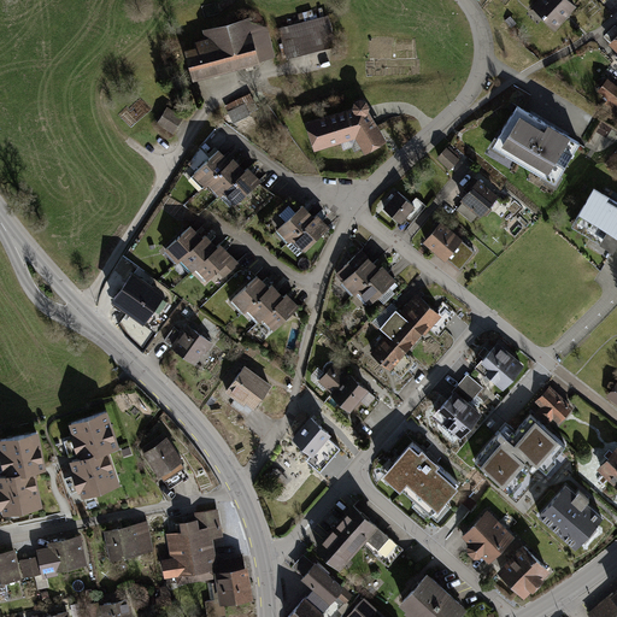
[(557,25),(580,0),(546,0),(539,9),(557,25)]
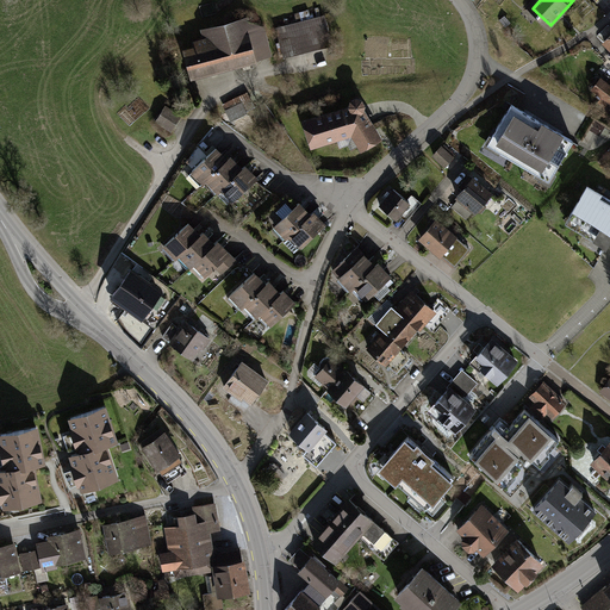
[(325,16),(275,27),(284,60),(332,48),(325,16)]
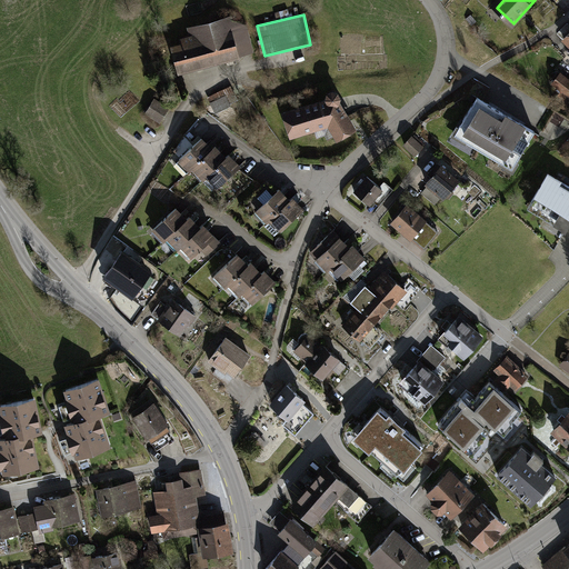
[(240,60),(239,58),(255,55),(247,26),(233,20),(232,16),(186,28),(188,37),(179,39),(180,46),(171,48),(179,77),(240,60)]
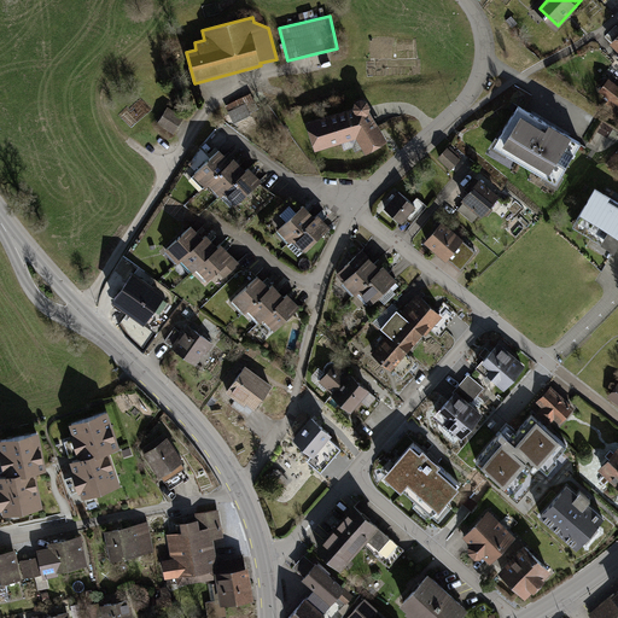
[(617,56),(617,34),(607,46),(617,56)]
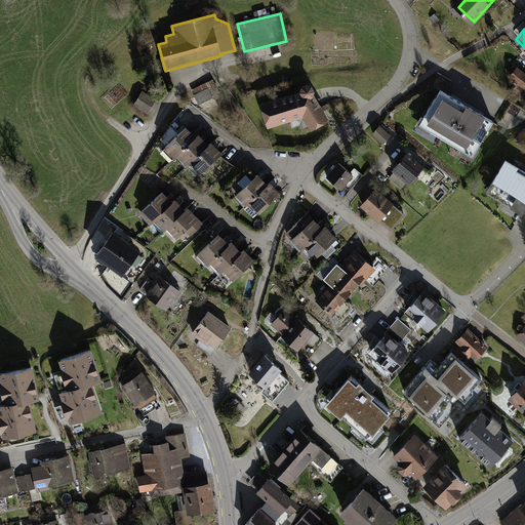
[(524,73),(517,67),(507,78),(523,91),(524,88),(524,73)]
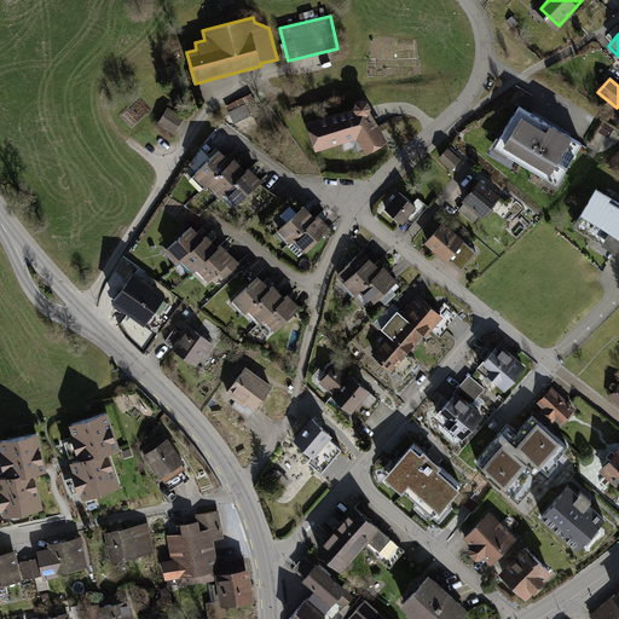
[(250,97),(226,109),(233,129),(243,137),(259,129),(252,115),(259,113),(250,97)]
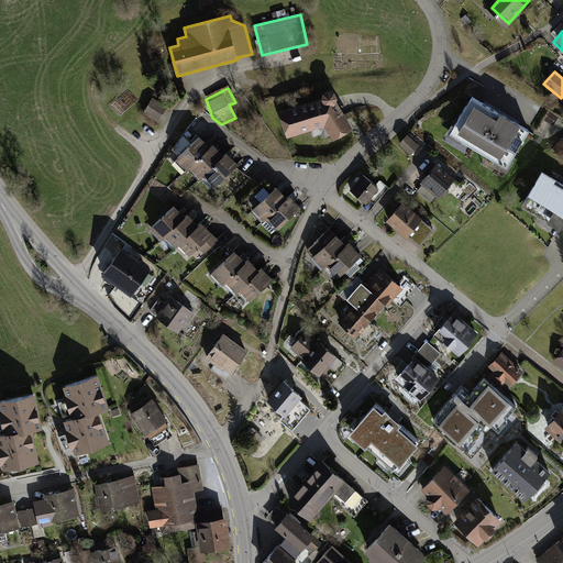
[(318,101),(277,114),(284,140),(323,129),(331,143),(352,132),(333,100),(332,94),(324,91),(319,96),(318,101)]
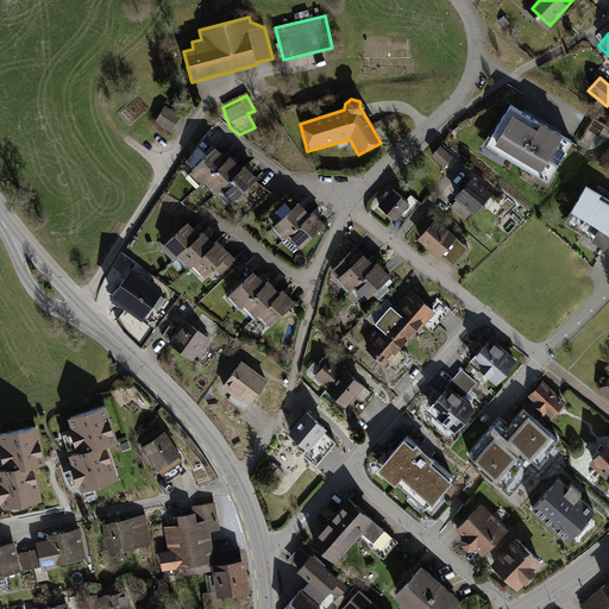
[(510,104),(485,146),(550,184),(576,142),(510,104)]
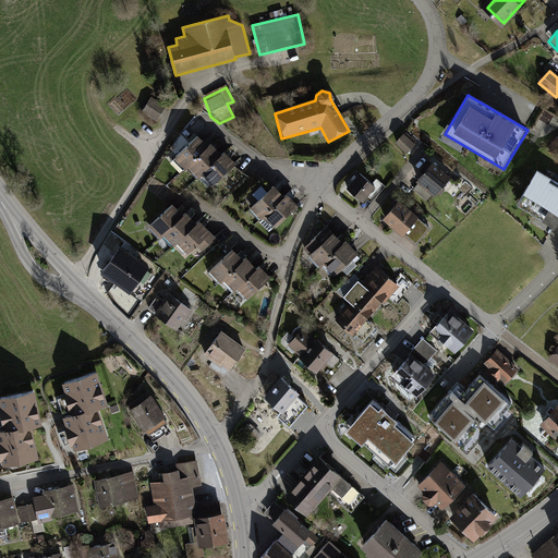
[(164,108),(148,99),(141,114),(156,123),(164,108)]
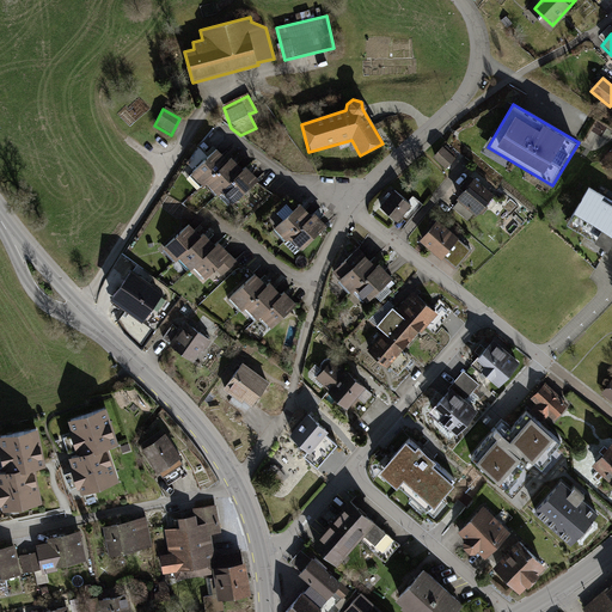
[(442,145),(433,157),(446,167),(456,157),(458,155),(445,145),(444,146),(442,145)]
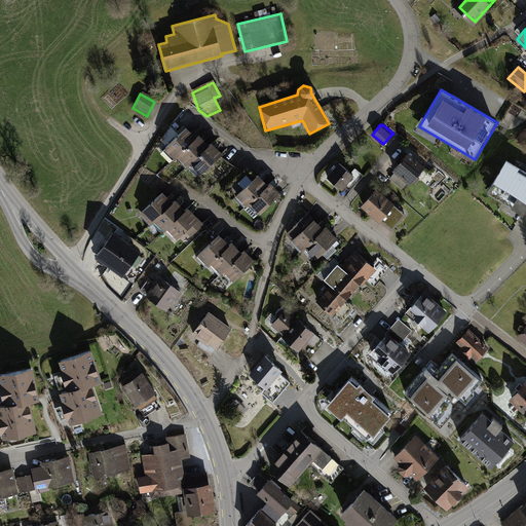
[(173,158),(193,139),(184,127),(161,150),(171,160),(173,158)]
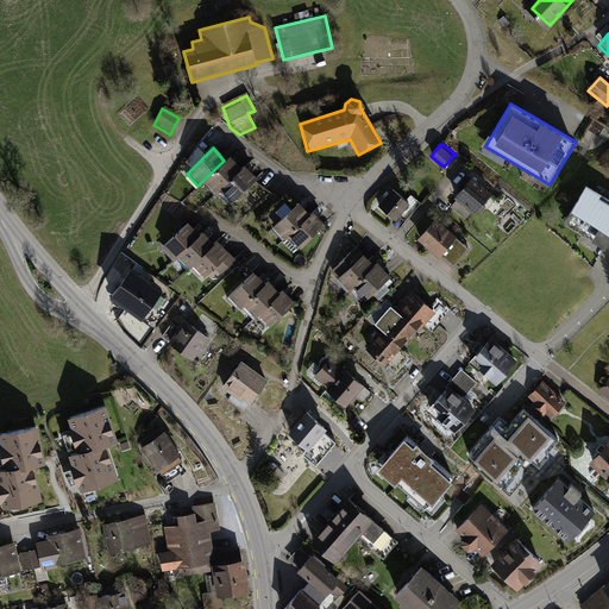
[(215,193),(239,170),(226,157),(224,161),(200,183),(212,195),(215,193)]
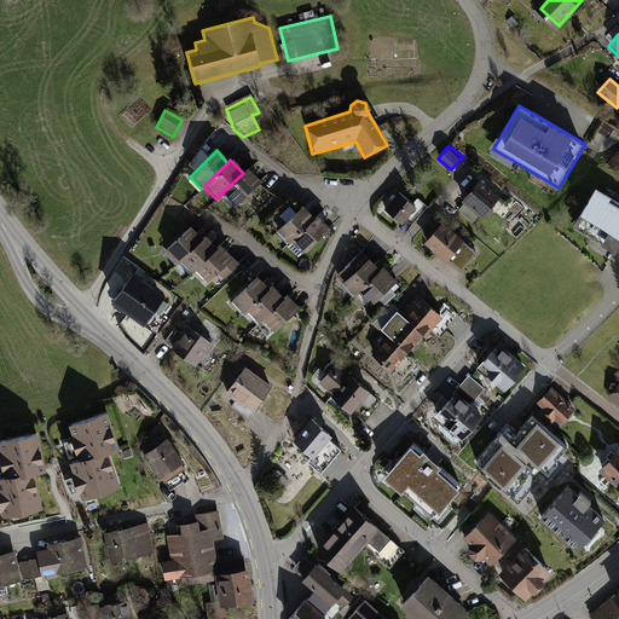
[(243,173),(219,196),(231,208),(259,181),(247,169),(243,173)]
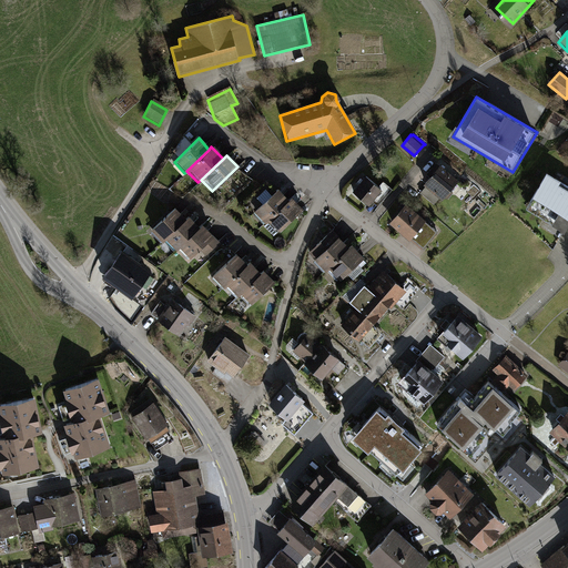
[(437,166),(422,189),(439,202),(456,181),(437,166)]
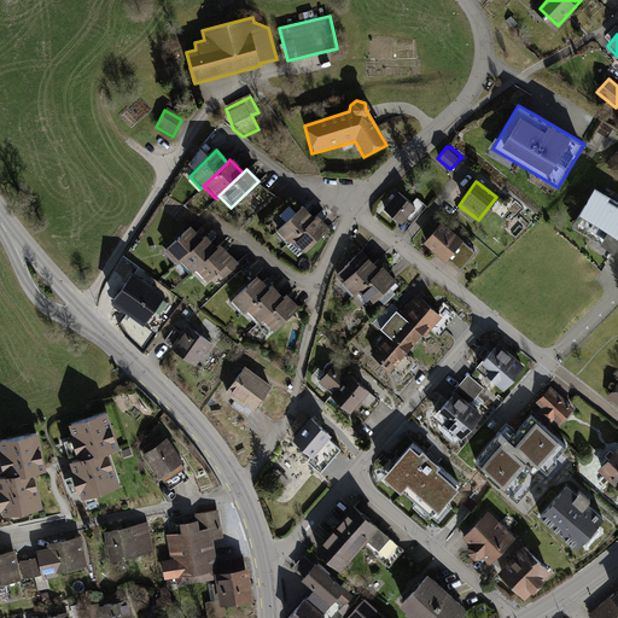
[(613,196),(598,187),(576,225),(616,249),(617,244),(617,203),(611,199),(613,196)]
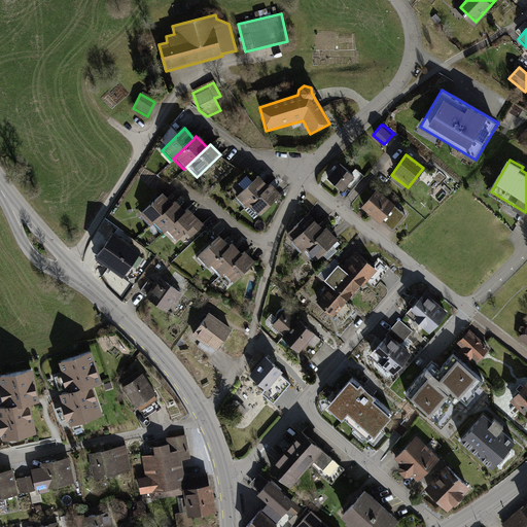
[(339,166),(325,181),(339,194),(353,178),(339,166)]
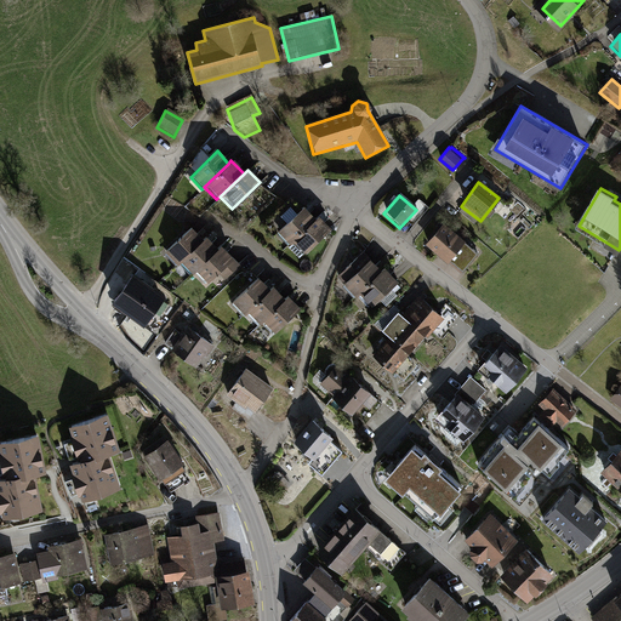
[(289,243),(313,220),(301,206),(273,232),(286,245),(289,243)]
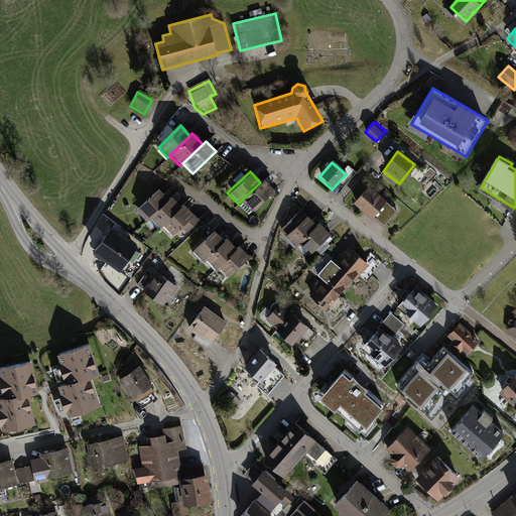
[(260,182),(240,202),(250,212),(271,190),(262,180),(260,182)]
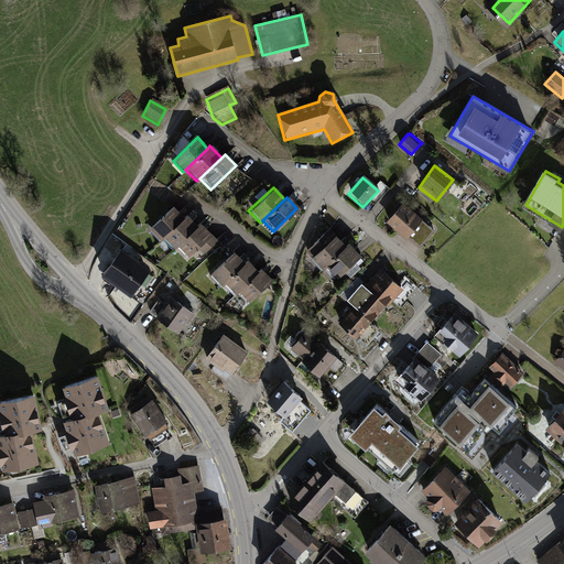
[(400,203),(384,224),(404,239),(420,218),(400,203)]
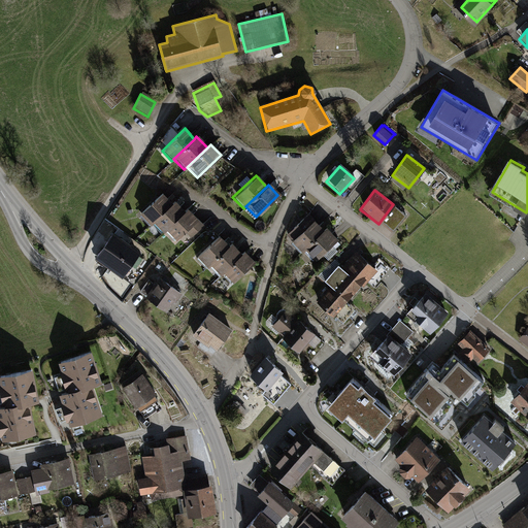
[(151,222),(170,203),(161,193),(138,215),(147,225),(151,222)]
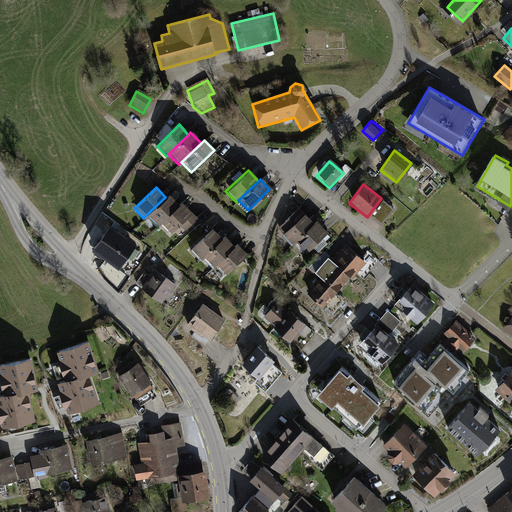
[(158,224),(178,205),(168,195),(165,197),(146,215),(156,226),(158,224)]
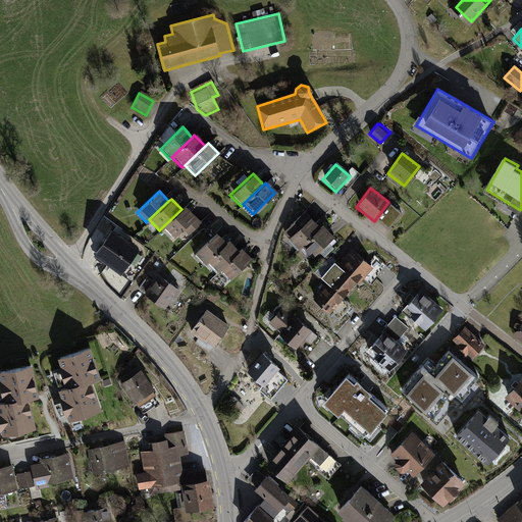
[(181,209),(161,228),(171,240),(180,230),(186,237),(200,223),(184,207),(181,209)]
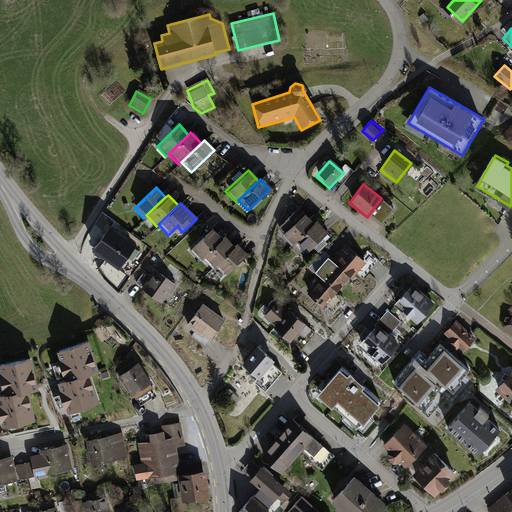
[(293,242),(312,224),(298,209),(277,229),(291,244),(293,242)]
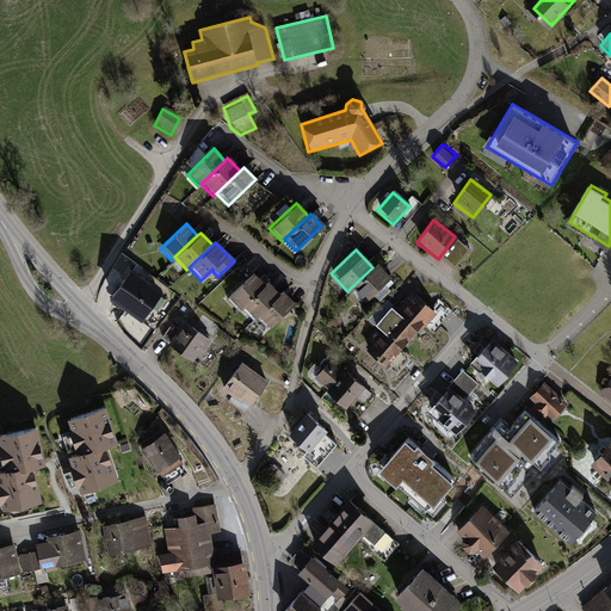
[(372,267),(350,289),(362,301),(387,277),(375,264),(372,267)]
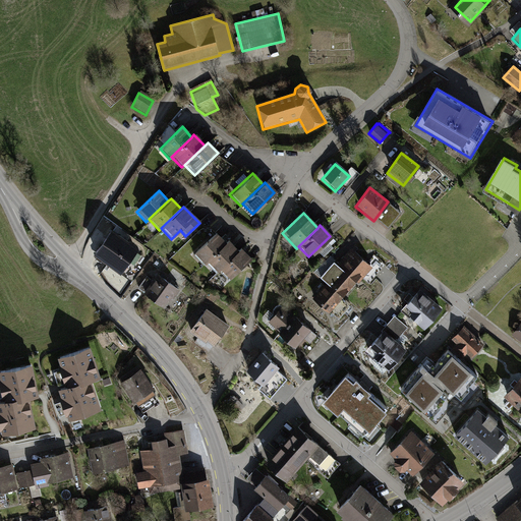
[(128,244),(106,231),(92,253),(121,272),(125,265),(132,269),(140,255),(133,251),(132,253),(125,249),(128,244)]
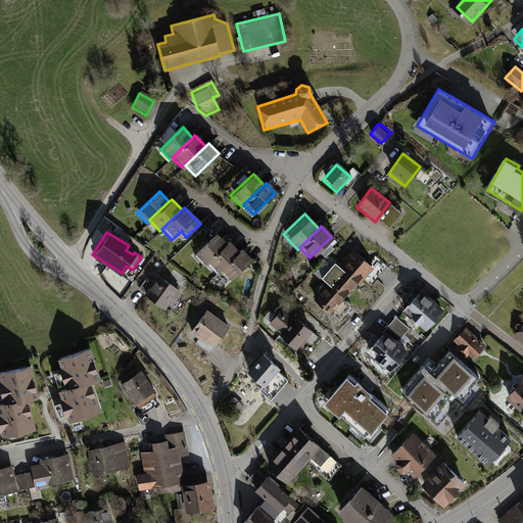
[(205,264),(225,244),(214,233),(192,255),(202,266),(205,264)]
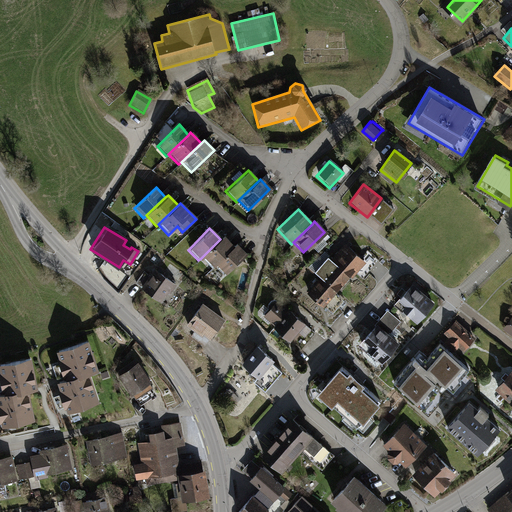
[(214,265),(233,246),(223,236),(220,239),(201,258),(211,268),(214,265)]
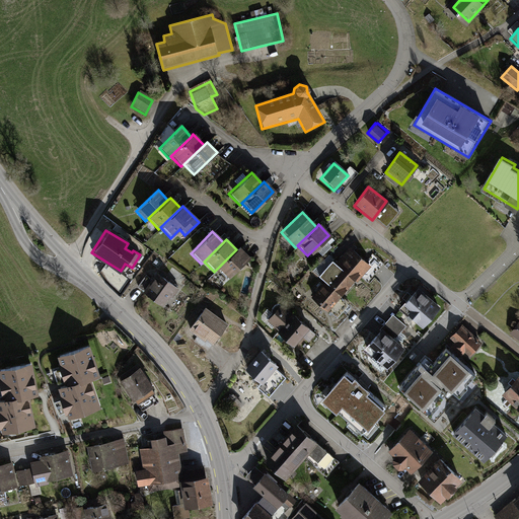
[(236,249),(217,269),(226,279),(248,256),(238,247),(236,249)]
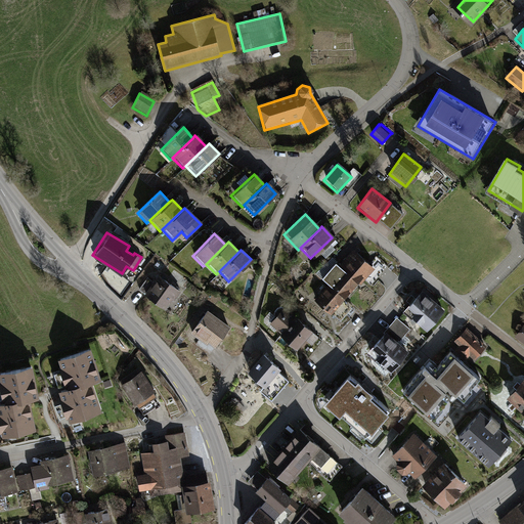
[(351,251),(336,267),(356,286),(360,280),(367,288),(379,274),(351,251)]
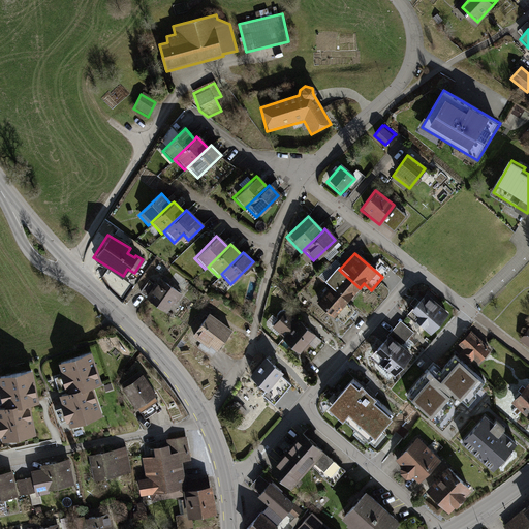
[(329,288),(346,304),(360,288),(339,270),(336,268),(322,283),(329,288)]
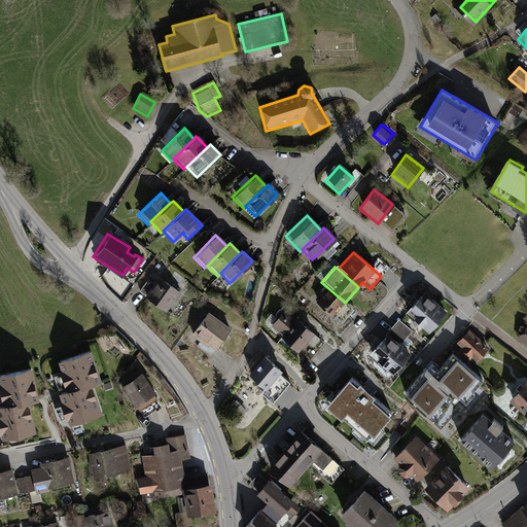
[(180,293),(156,277),(143,297),(167,314),(180,293)]
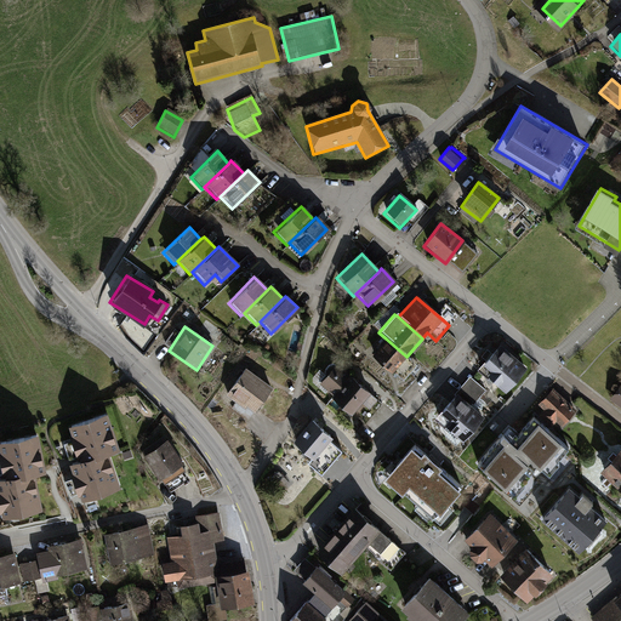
[(406,357),(386,339),(370,357),(389,375),(406,357)]
